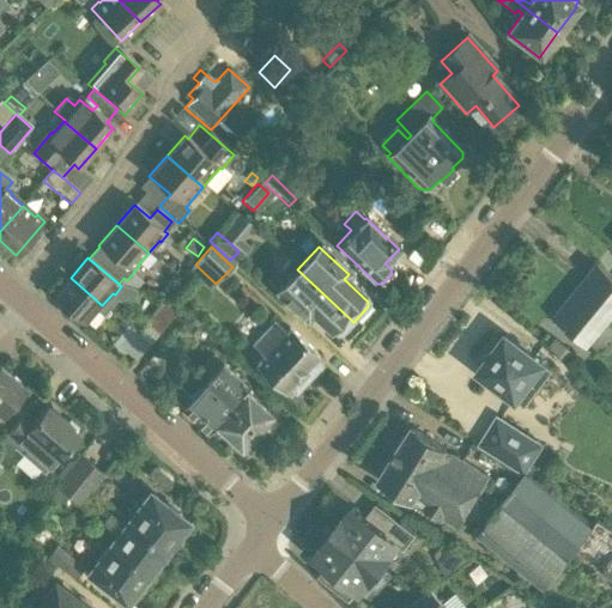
[(611,279),(597,267),(551,322),(585,350),(611,315),(611,279)]
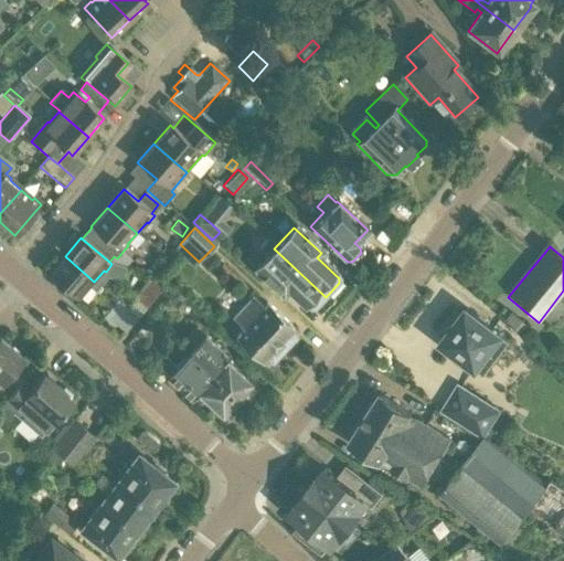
[(326,297),(274,249),(254,271),(282,296),(286,292),(307,311),(312,311),(326,297)]
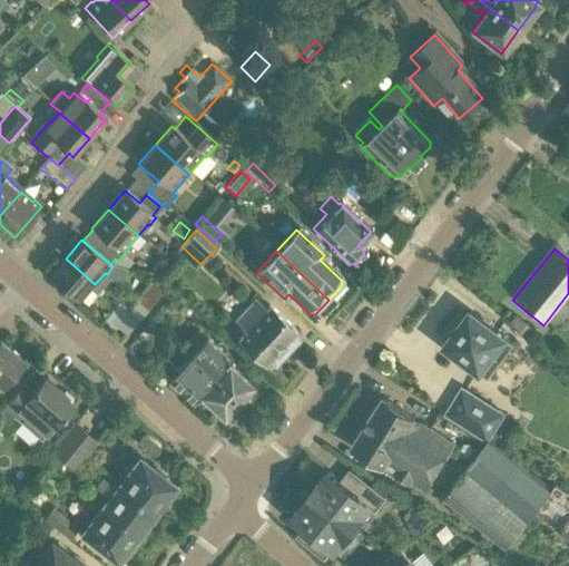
[(95,284),(66,259),(49,277),(79,303),(89,291),(90,292),(97,285),(95,284)]
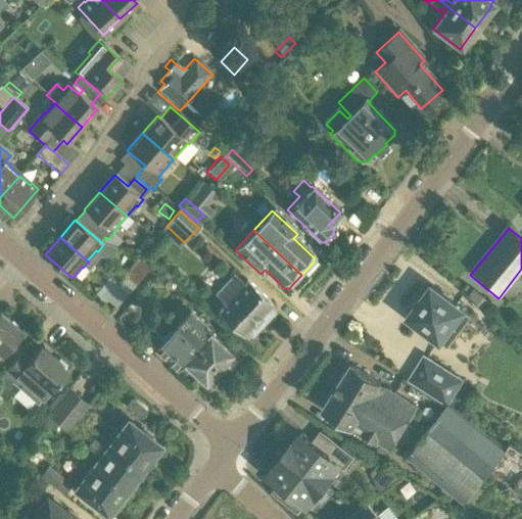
[(139,257),(123,277),(134,287),(150,267),(139,257)]
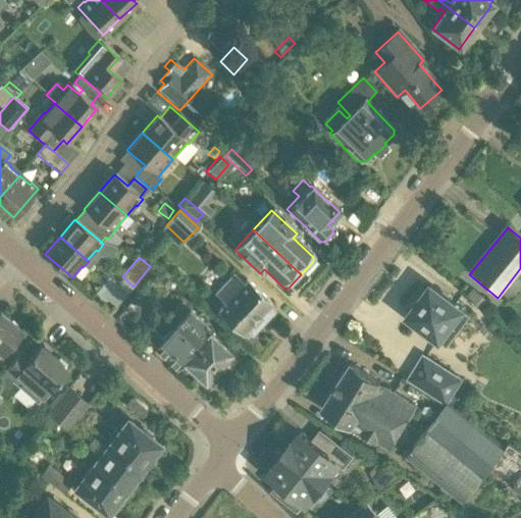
[(168,278),(159,270),(151,279),(160,288),(168,278)]
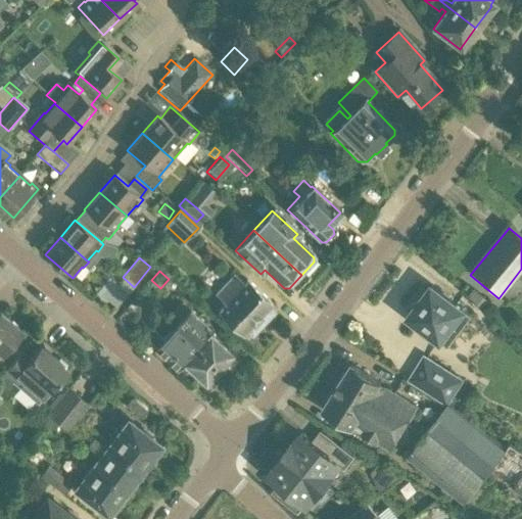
[(225,305),(218,313),(242,336),(245,333),(251,338),(275,314),(268,308),(271,305),(246,282),(242,286),(232,277),(215,295),(225,305)]
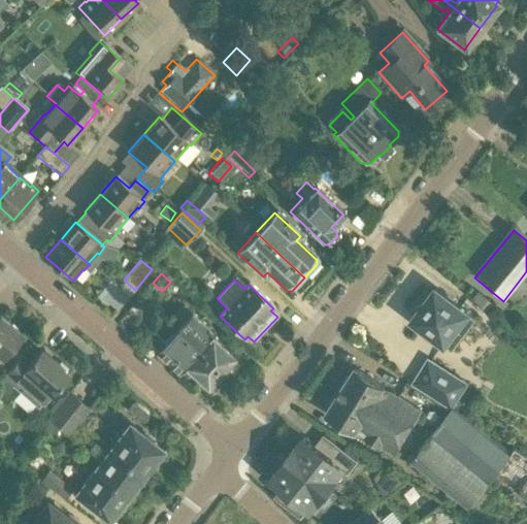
[(109,297),(117,288),(109,282),(95,298),(106,307),(108,305),(117,313),(121,306),(109,297)]
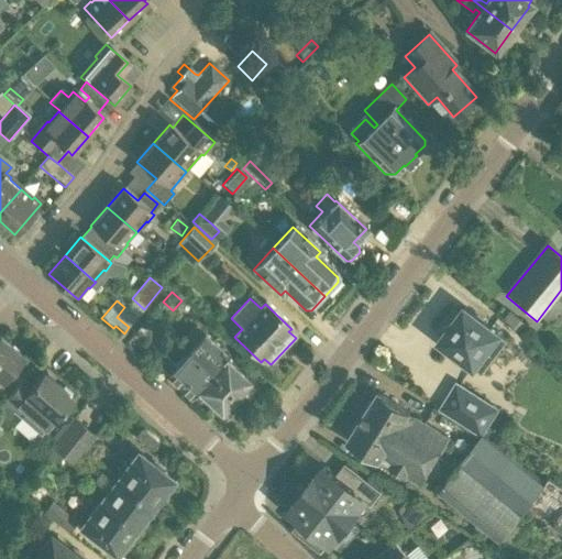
[(138,318),(124,307),(117,317),(129,327),(138,318)]
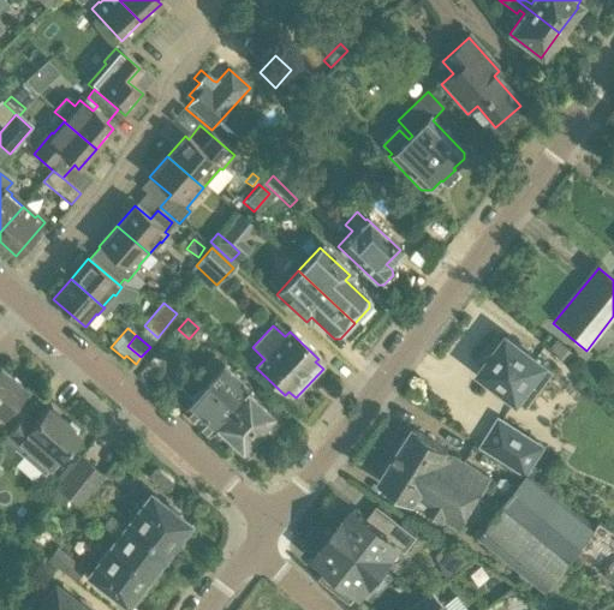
[(543,368),(505,339),(489,359),(484,359),(478,366),(481,371),(477,376),(518,406),(519,404),(525,410),(537,393),(529,386),(543,368)]
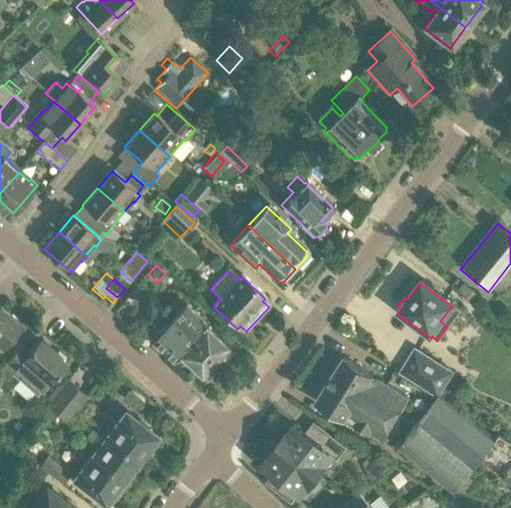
[(476,296),(463,285),(457,293),(470,303),(476,296)]
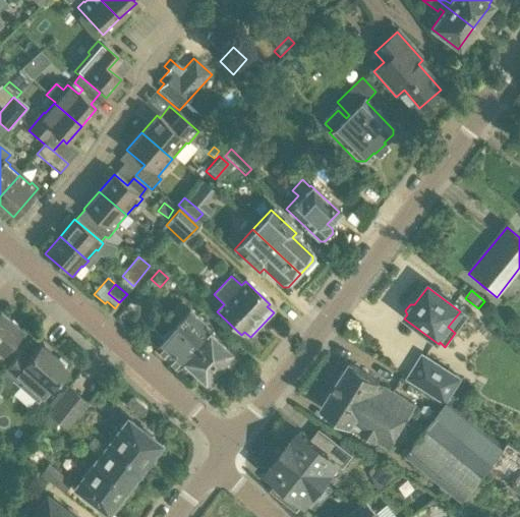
[(171,327),(223,374),(235,359),(228,353),(229,352),(208,333),(210,331),(187,309),(186,310),(178,303),(172,310),(180,318),(171,327)]
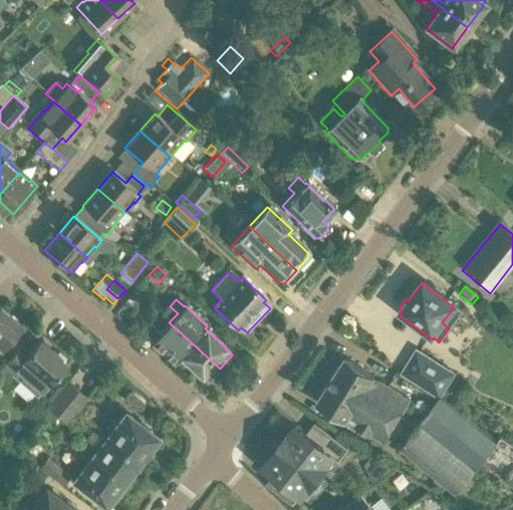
[(21,326),(0,309),(0,351),(1,352),(21,326)]
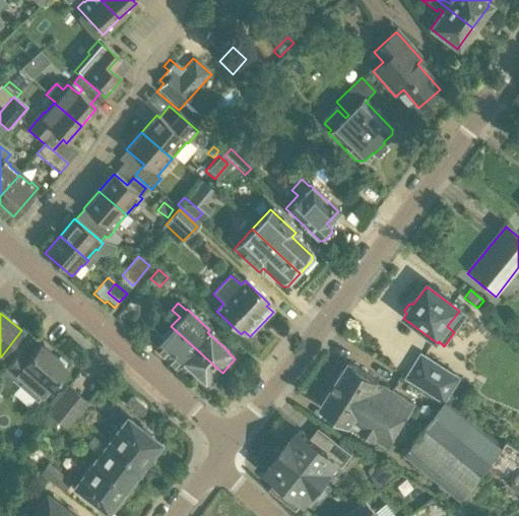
[(222,373),(171,326),(159,339),(152,332),(145,339),(152,346),(152,348),(174,369),(181,362),(202,382),(203,380),(210,386),(222,373)]
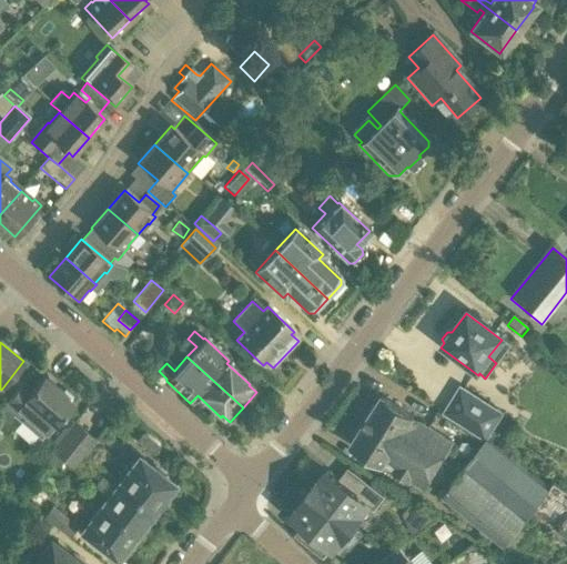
[(40,378),(23,398),(21,400),(52,426),(71,404),(40,378)]
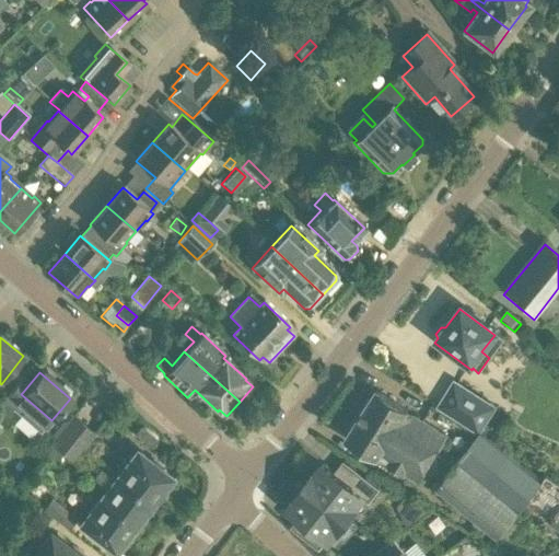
[(21,394),(23,392),(15,385),(0,404),(0,419),(3,423),(12,412),(20,417),(26,408),(47,426),(51,420),(21,394)]
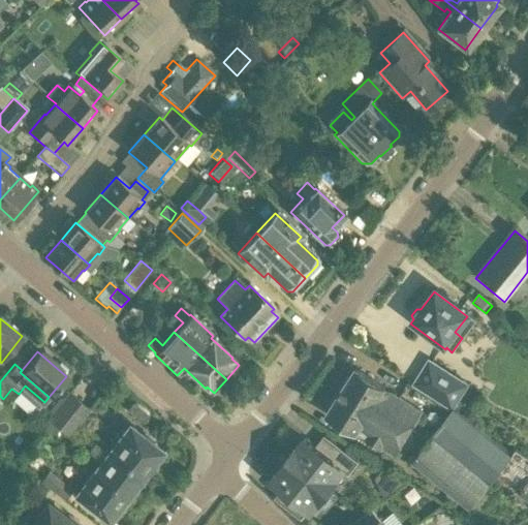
[(448,408),(463,385),(428,364),(413,387),(448,408)]
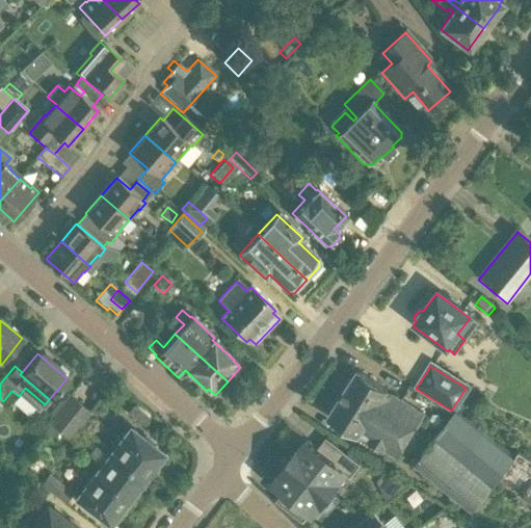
[(378,423),(407,442),(423,418),(387,394),(388,393),(357,373),(345,393),(361,402),(351,417),(362,424),(365,419),(375,426),(378,423)]
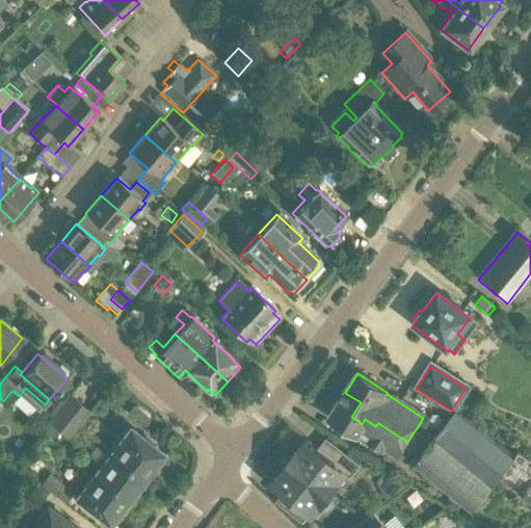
[(361,402),(345,393),(327,420),(357,440),(359,438),(395,460),(407,442),(378,423),(375,426),(365,419),(362,424),(351,417),(361,402)]
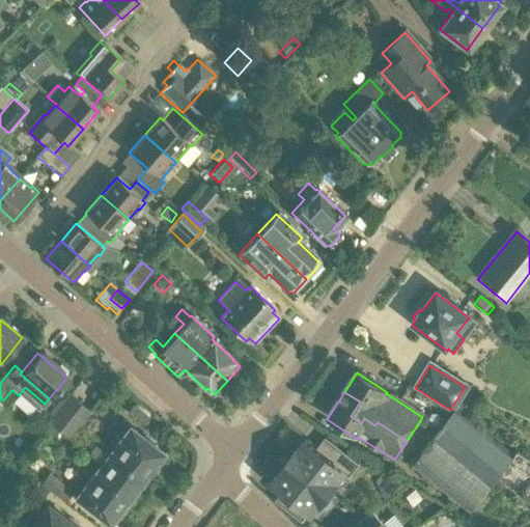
[(58,412),(79,427),(90,413),(68,395),(64,400),(56,410),(58,412)]
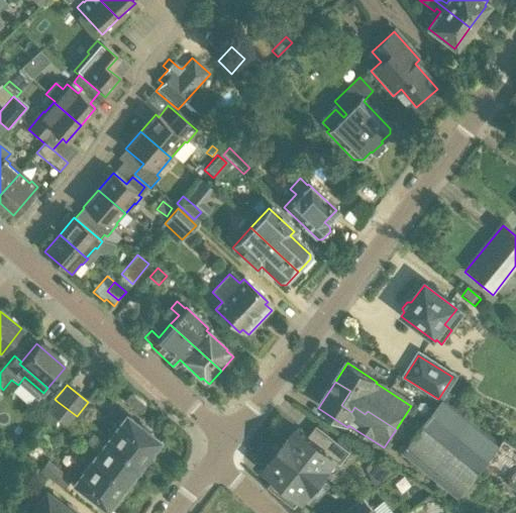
[(57,401),(55,399),(44,411),(64,428),(65,426),(67,428),(77,416),(57,401)]
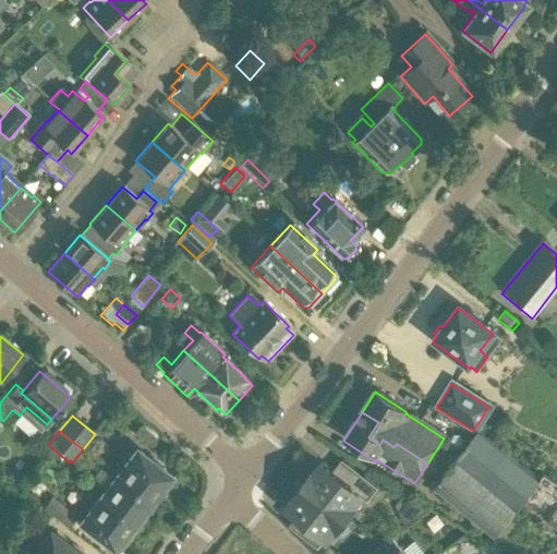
[(452,467),(513,516),(520,507),(556,532),(556,484),(544,477),(540,482),(479,434),(452,467)]
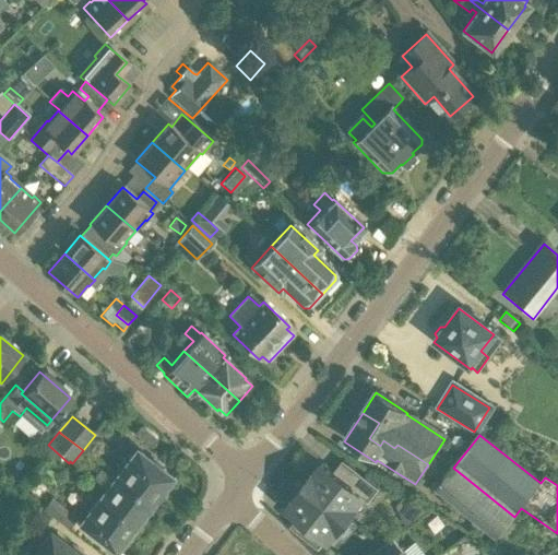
[(134,452),(116,476),(151,504),(169,480),(134,452)]
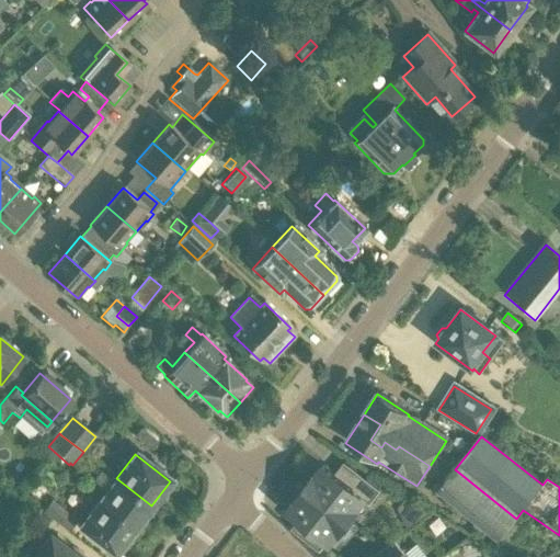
[(345,521),(354,509),(353,509),(361,500),(368,506),(378,493),(346,468),(338,479),(322,467),(315,477),(313,477),(305,488),(345,521)]
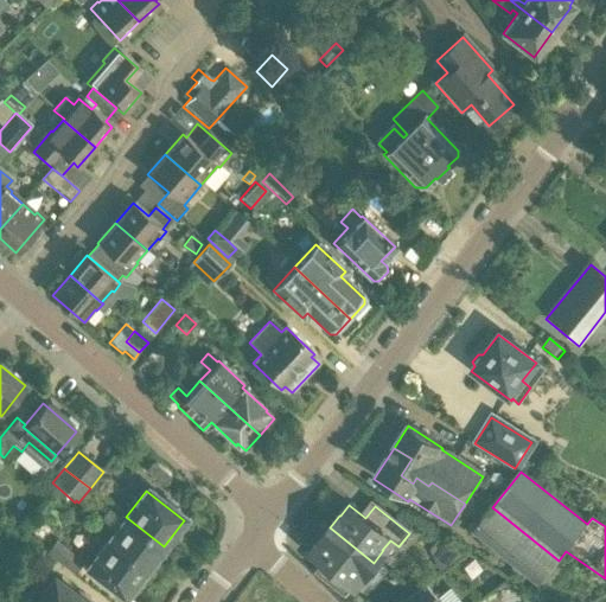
[(559,561),(492,507),(476,529),(543,581),(559,561)]
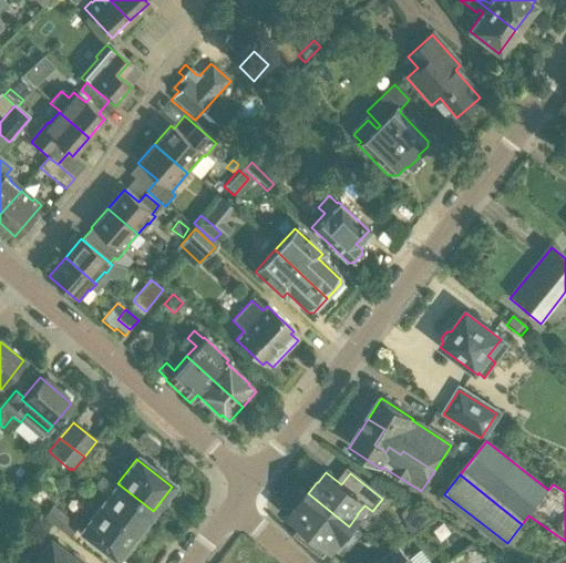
[(153,511),(117,483),(99,508),(134,535),(153,511)]
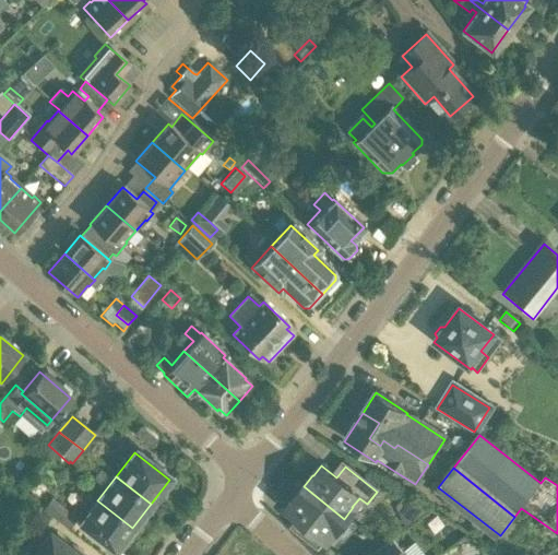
[(287,508),(303,520),(293,532),(317,551),(334,529),(335,530),(344,519),(304,486),(294,497),(295,498),(287,508)]
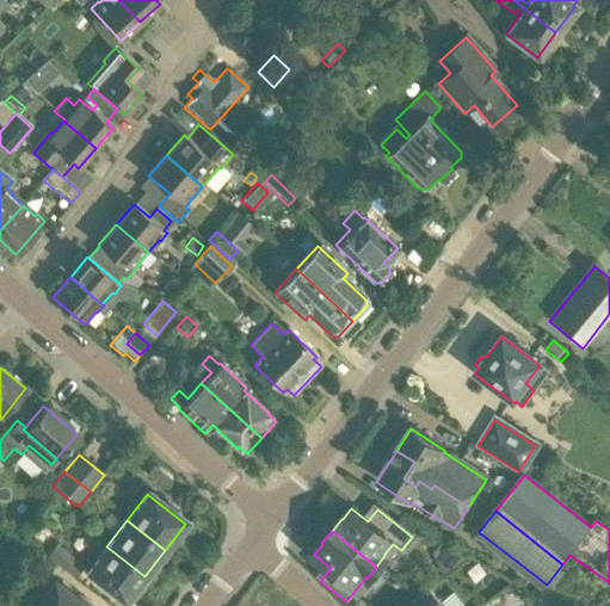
[(74,579),(82,566),(56,546),(47,558),(74,579)]
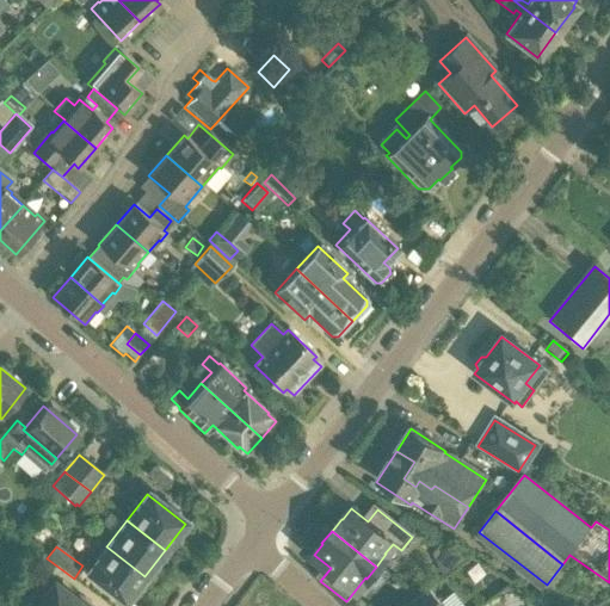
[(145,576),(106,546),(86,573),(124,603),(145,576)]
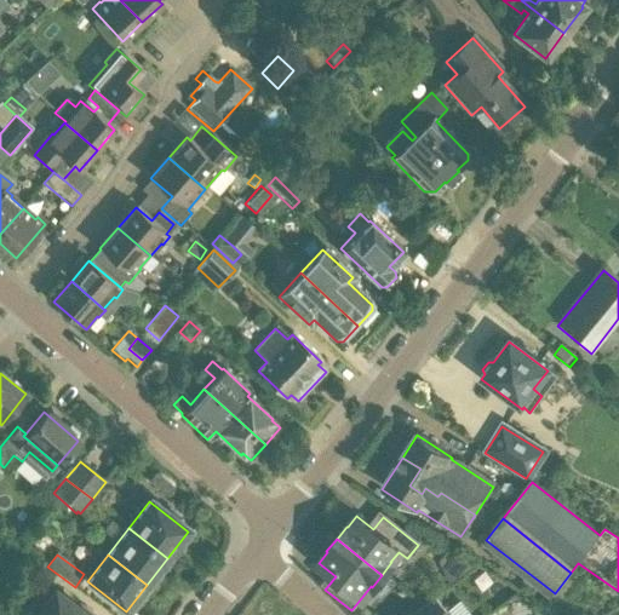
[(84,614),(53,592),(35,614),(84,614)]
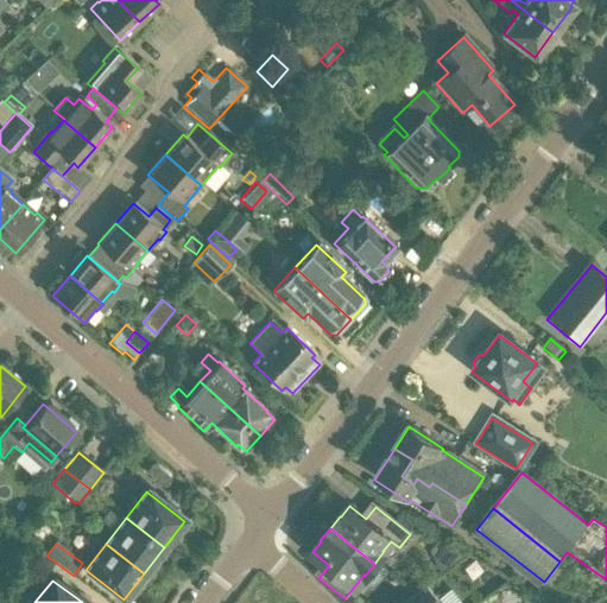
[(438,602),(427,586),(406,602),(438,602)]
